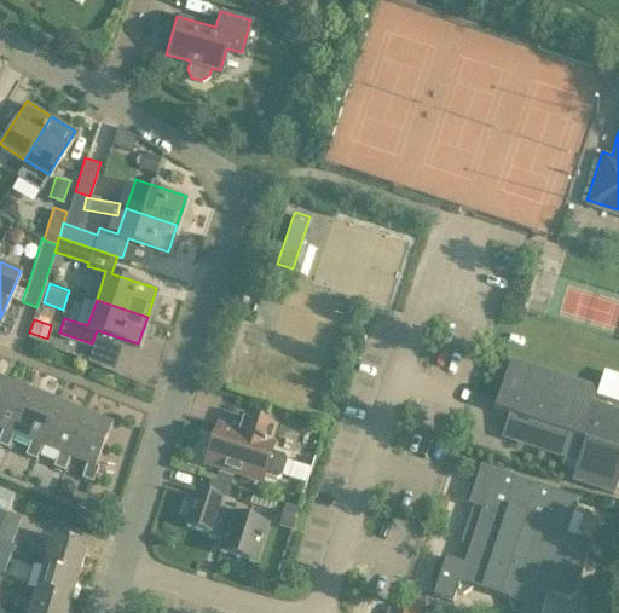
[(618,408),(591,399),(596,383),(510,356),(493,406),(508,411),(503,424),(518,429),(515,438),(577,457),(571,475),(611,489),(618,464),(618,408)]
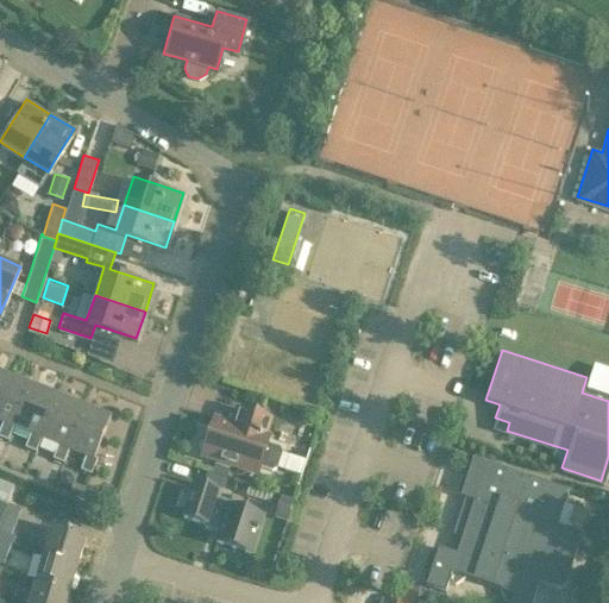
[(0,433),(8,438),(14,424),(8,421),(26,378),(0,368),(0,416),(2,419),(0,426),(0,433)]
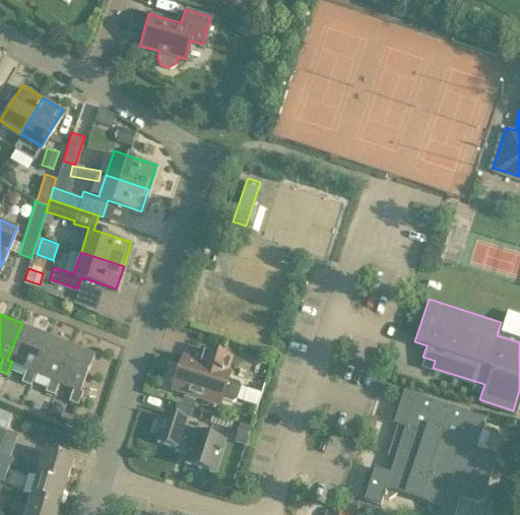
[(7,360),(12,362),(26,367),(21,379),(26,381),(30,383),(37,371),(31,369),(46,333),(22,323),(7,360)]
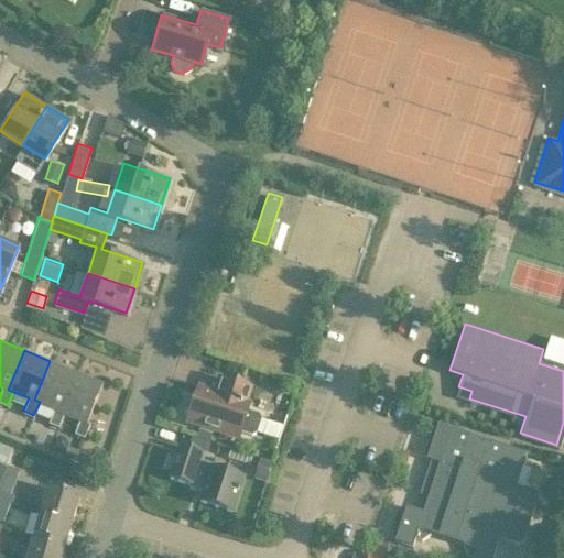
[(60,425),(64,413),(60,411),(76,371),(50,361),(34,400),(40,402),(55,408),(51,422),(60,425)]
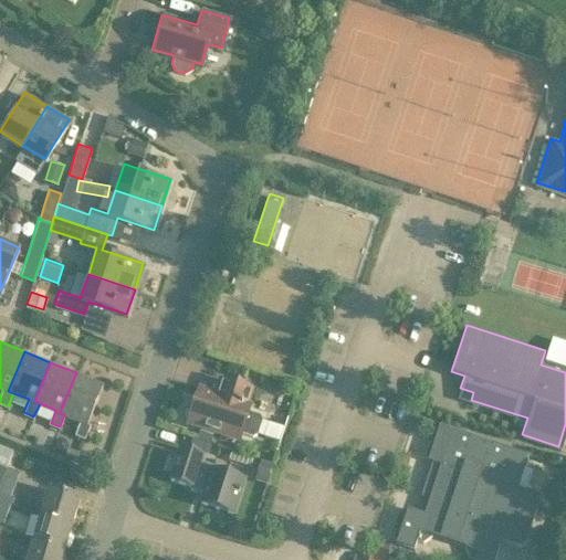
[(60,412),(64,414),(80,420),(75,433),(86,437),(92,423),(88,422),(103,383),(76,372),(60,412)]
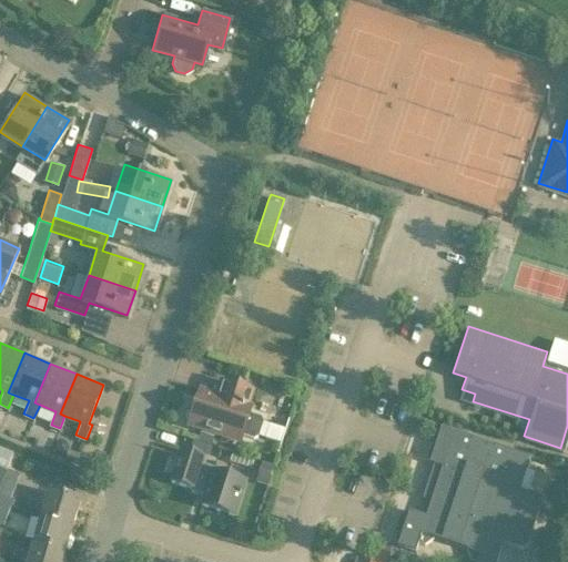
[(219,396),(217,397),(214,399),(213,399),(198,394),(189,421),(241,435),(242,432),(253,436),(257,433),(263,418),(261,415),(249,410),(251,405),(246,404),(251,390),(251,388),(224,379),(223,381),(219,396)]
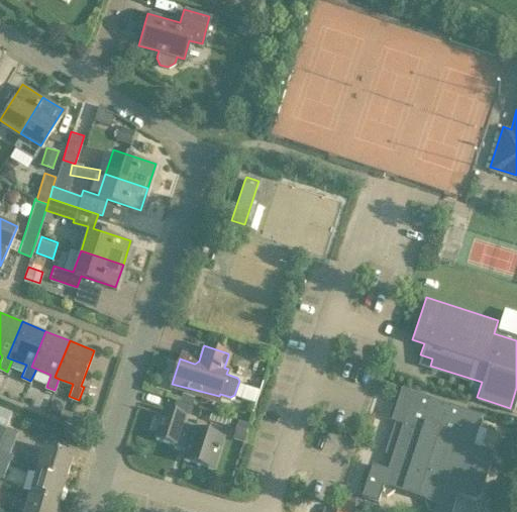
[(386,493),(394,488),(424,498),(427,507),(432,509),(431,511),(449,511),(456,491),(475,497),(479,495),(492,453),(491,449),(473,443),(483,413),(400,386),(390,418),(394,420),(384,450),(388,452),(384,466),(372,462),(360,494),(378,499),(380,492),(386,493)]
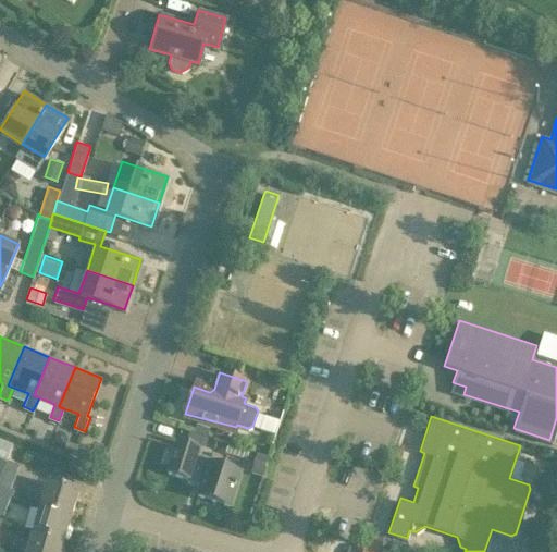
[(0,476),(7,458),(12,444),(0,438),(0,476)]
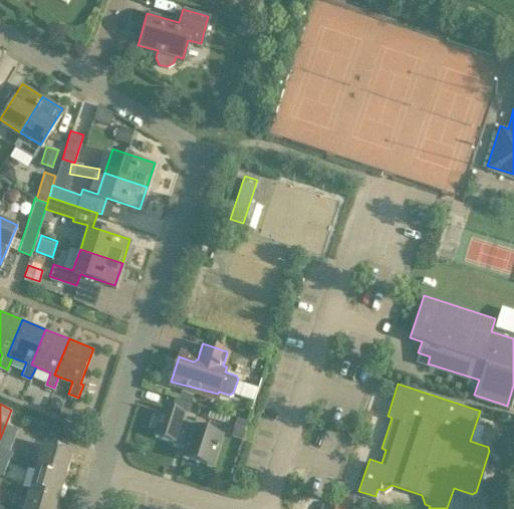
[(194,422),(181,418),(184,411),(164,405),(154,434),(173,440),(173,442),(185,446),(182,455),(211,464),(221,433),(193,424),(194,422)]
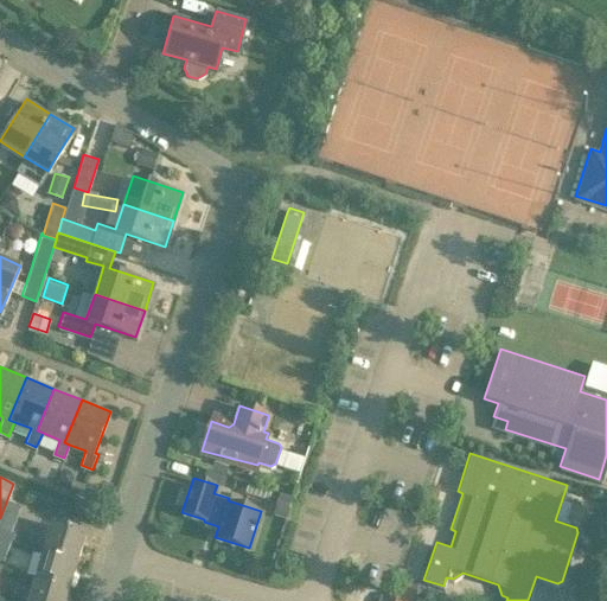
[(293,496),(280,491),(273,512),(286,517),(293,496)]
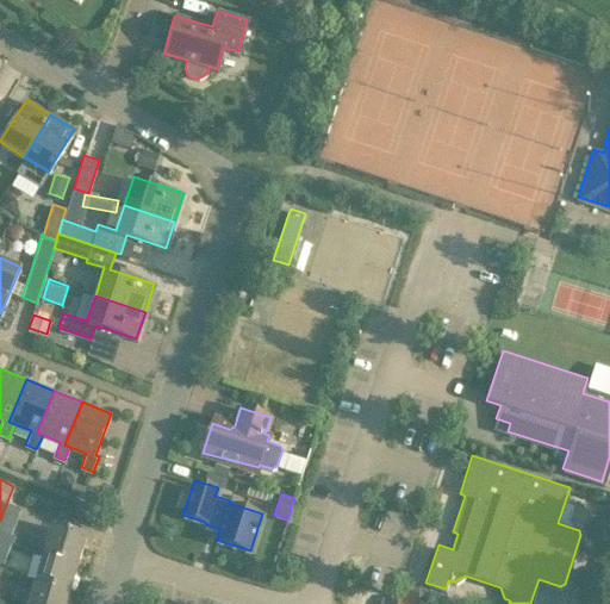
[(0,535),(11,540),(13,535),(11,534),(22,508),(7,502),(0,521),(0,535)]
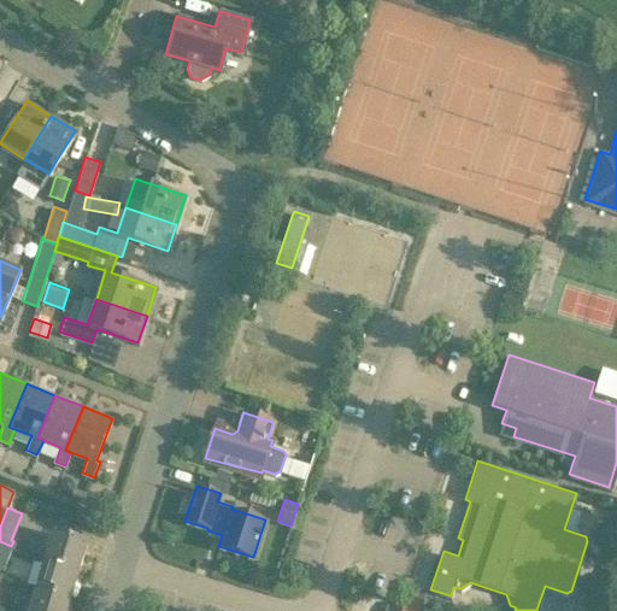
[(48,544),(43,559),(77,570),(87,540),(45,528),(41,541),(48,544)]
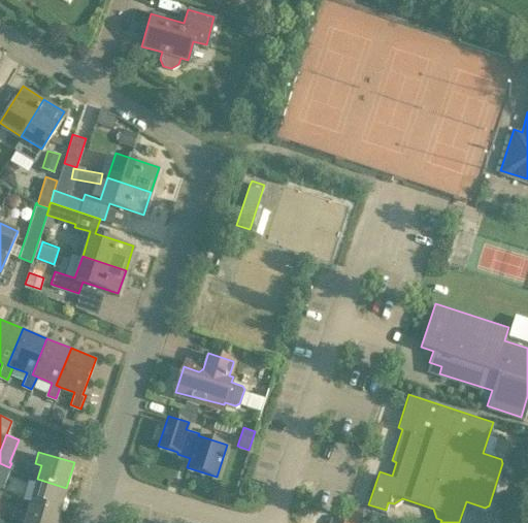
[(0,463),(0,490),(1,491),(9,467),(0,463)]
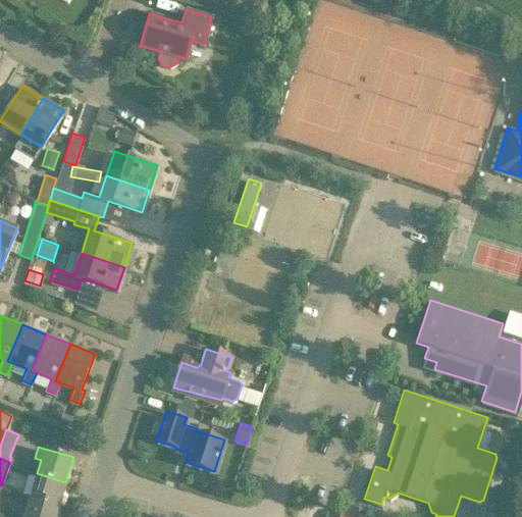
[(37,473),(30,498),(59,506),(65,482),(37,473)]
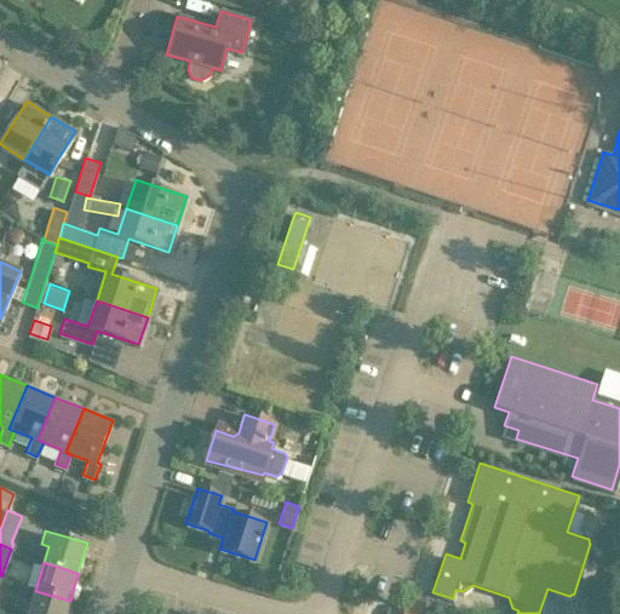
[(65,613),(70,601),(35,591),(28,613),(65,613)]
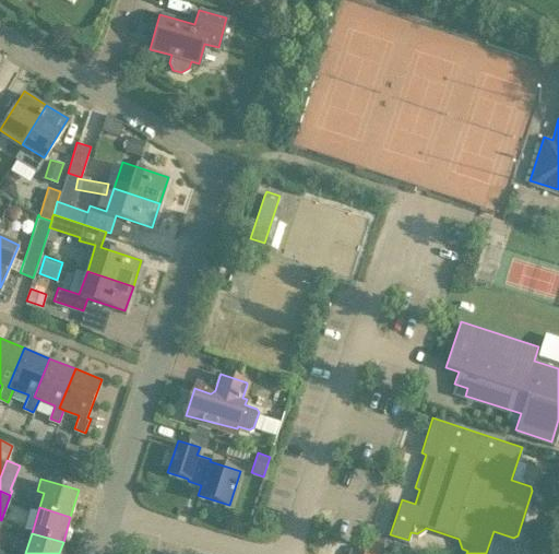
[(368,540),(363,553),(381,553),(384,545),(368,540)]
